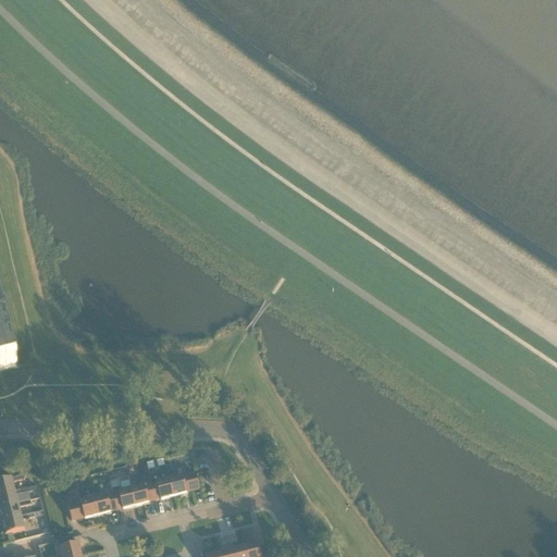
[(0,372),(20,369),(0,289),(0,372)]
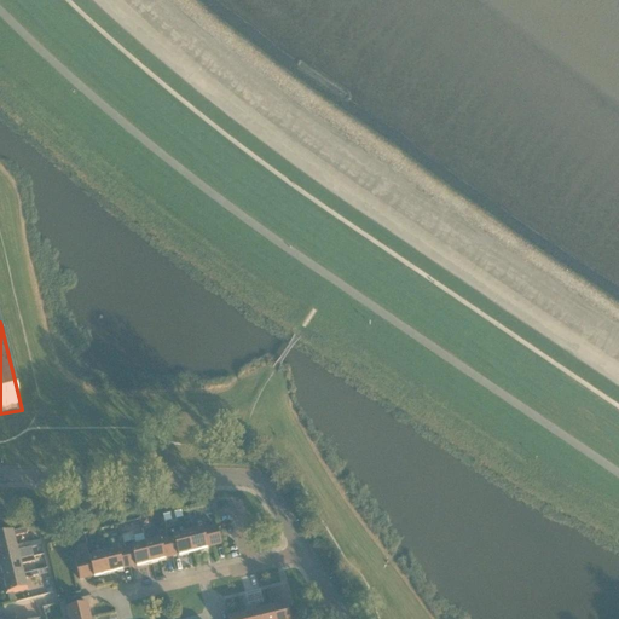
[(189,533),(194,554),(208,550),(208,549),(221,545),(218,528),(203,532),(203,530),(194,532),(190,520),(185,521),(186,525),(189,533)]
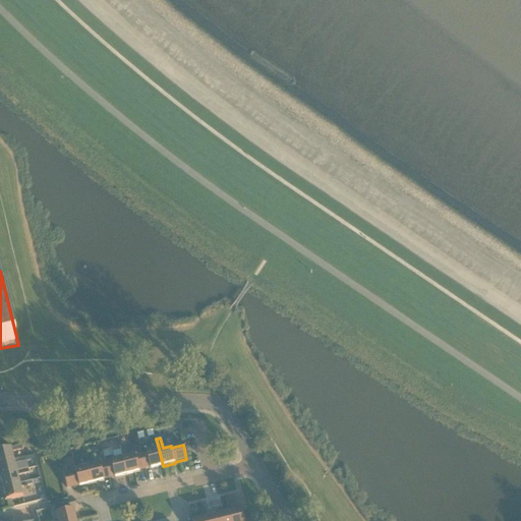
[(159,449),(157,442),(139,447),(141,455),(145,469),(150,468),(151,469),(163,466),(159,449)]
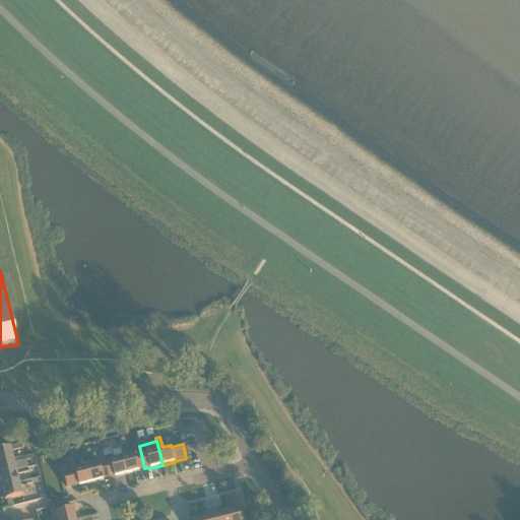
[(0,463),(14,460),(14,459),(12,452),(23,449),(22,445),(0,450),(0,463)]
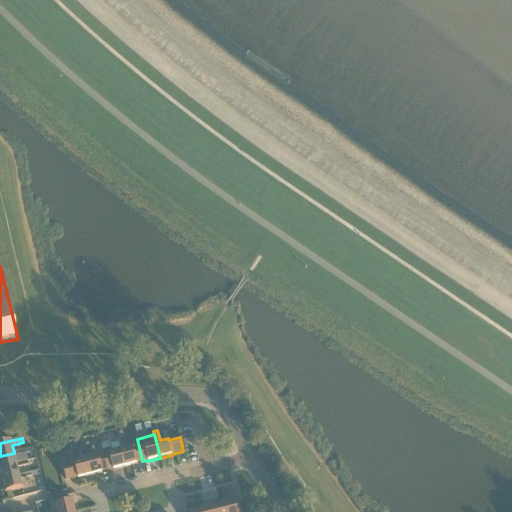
[(142,461),(139,447),(134,449),(133,447),(125,449),(122,438),(118,439),(121,450),(125,467),(137,464),(137,462),(142,461)]
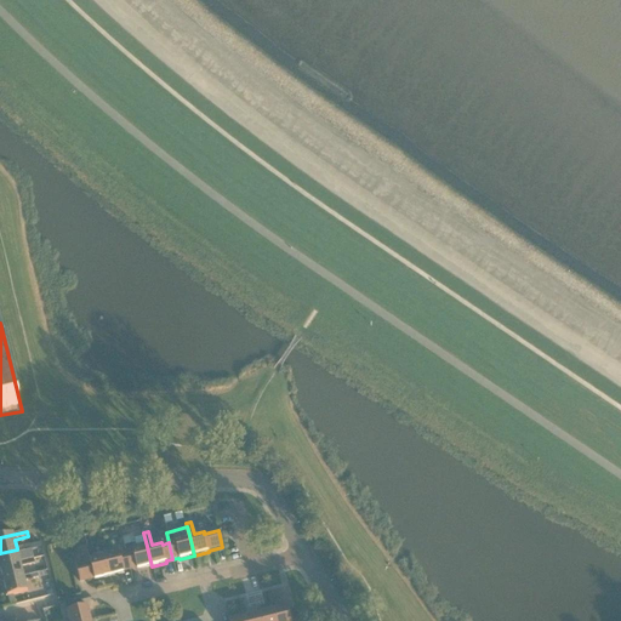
[(104,557),(101,543),(101,542),(90,545),(91,546),(86,547),(90,560),(84,563),(84,564),(77,565),(80,582),(95,579),(95,580),(109,576),(104,557)]
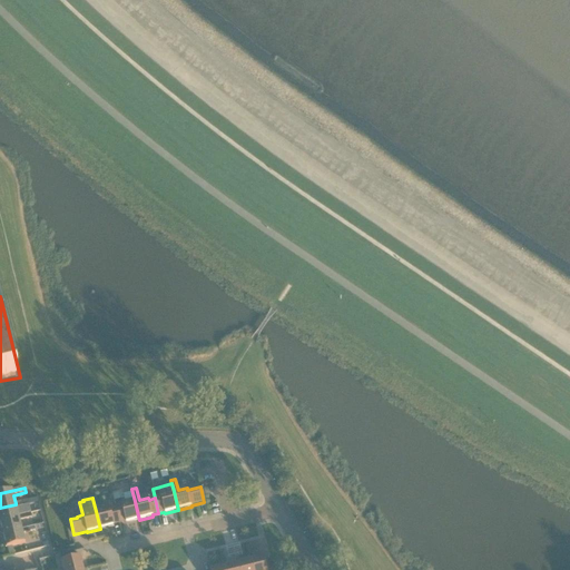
[(119,523),(116,508),(110,509),(109,508),(100,510),(97,498),(92,499),(96,511),(100,529),(114,526),(114,524),(119,523)]
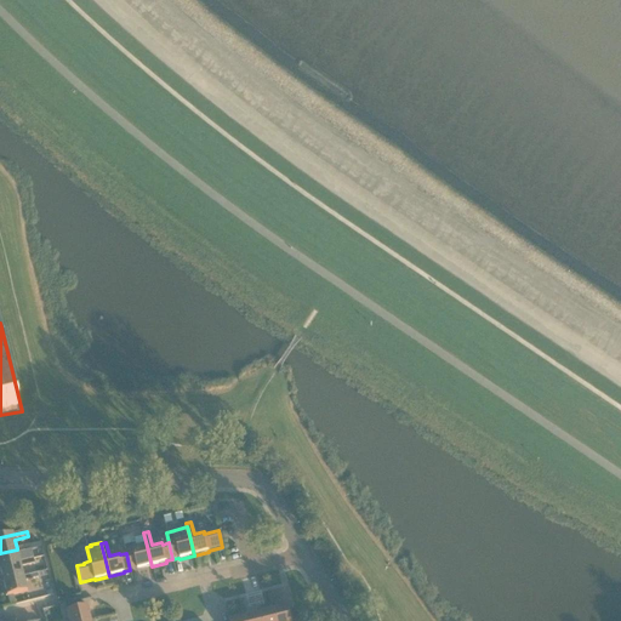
[(147,546),(137,548),(136,543),(124,546),(126,553),(130,570),(136,568),(137,570),(152,567),(147,546)]
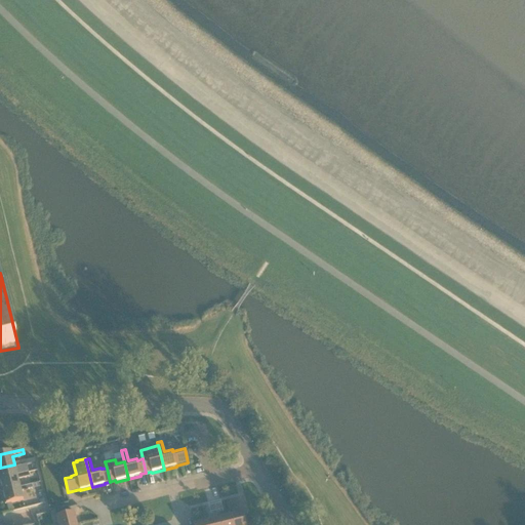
[(17,477),(17,476),(15,469),(27,466),(26,461),(14,463),(14,465),(0,468),(0,478),(0,481),(17,477)]
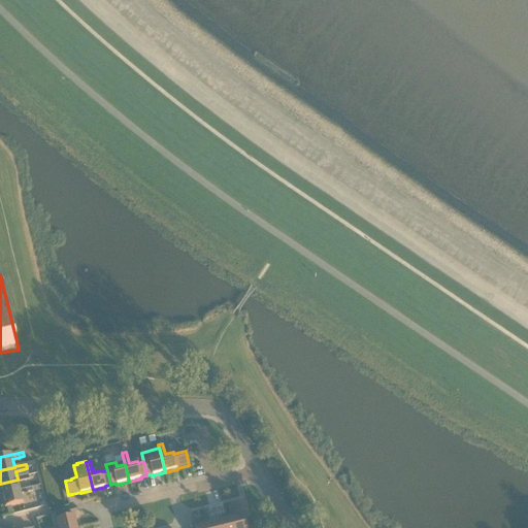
[(21,491),(19,483),(30,480),(29,475),(18,479),(18,480),(0,484),(3,495),(21,491)]
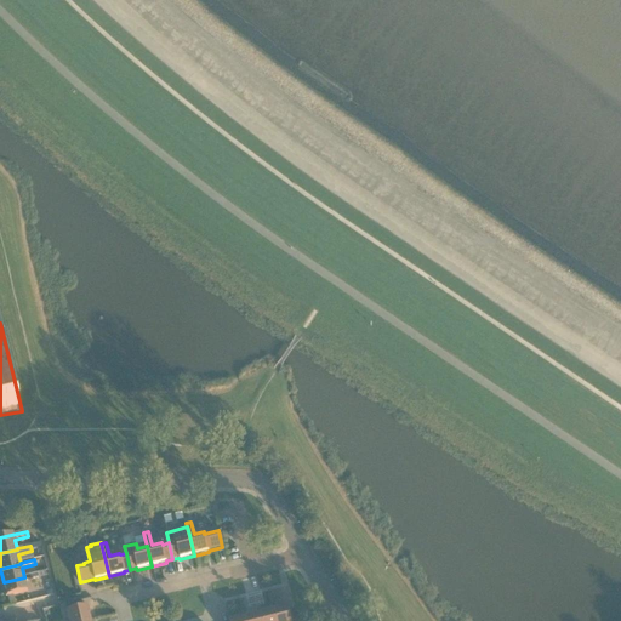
[(7,597),(28,592),(26,582),(39,579),(38,574),(24,577),(4,582),(7,597)]
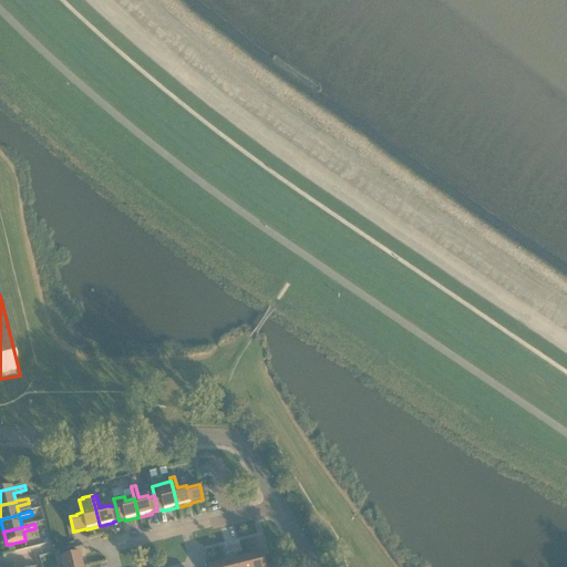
[(75,556),(74,549),(60,553),(62,559),(63,566),(82,566),(80,555),(75,556)]
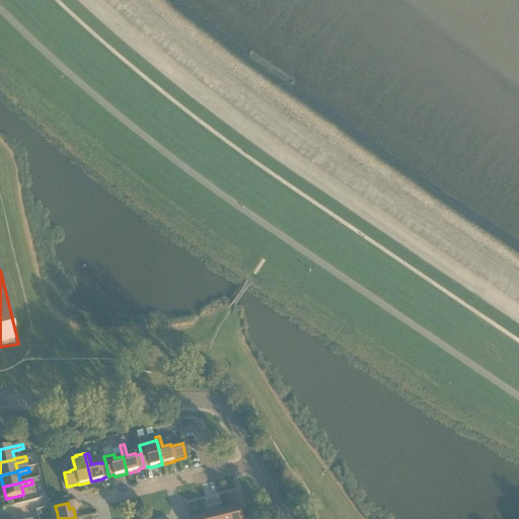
[(230,518),(249,518),(247,510),(241,512),(240,508),(228,511),(230,518)]
